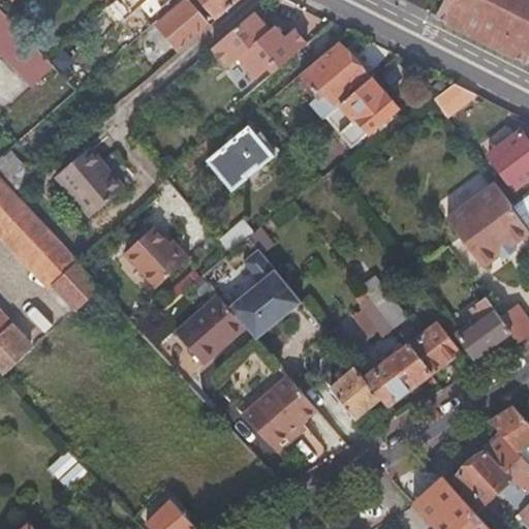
[(137,0),(136,1),(150,17),(168,0),(137,0)]
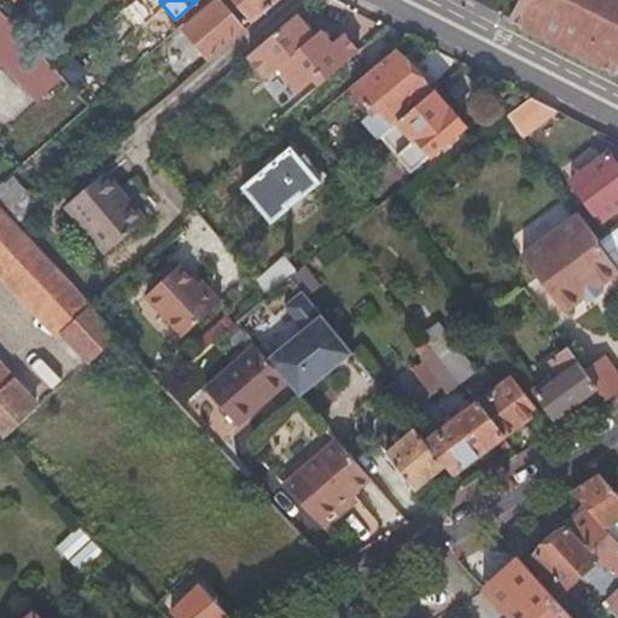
[(184,29),(208,57),(242,28),(219,0),(184,29)]
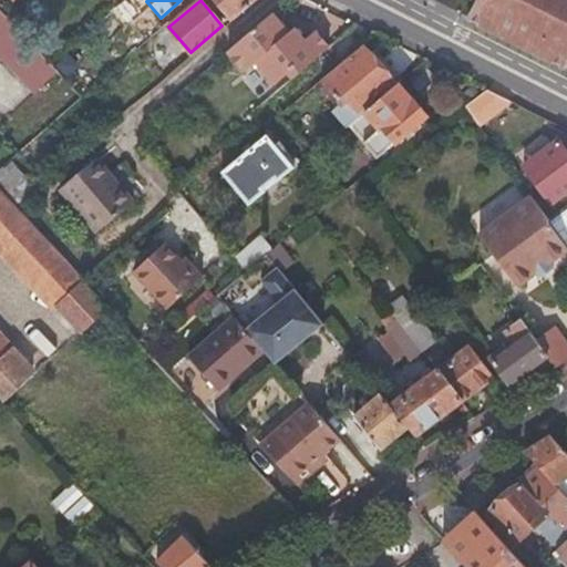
[(219,0),(235,18),(256,0),(219,0)]
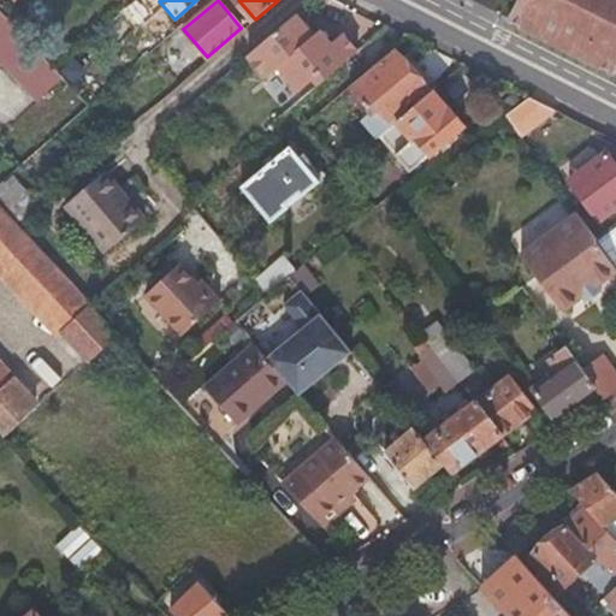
[(615,0),(516,0),(515,3),(505,19),(538,35),(542,30),(584,52),(581,57),(612,72),(615,64),(615,0)]
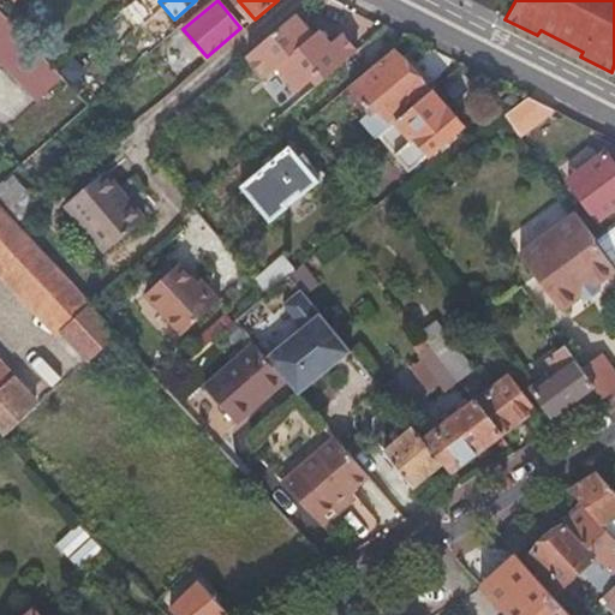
[(0,59),(37,99),(61,77),(54,69),(19,33),(0,11),(0,59)]
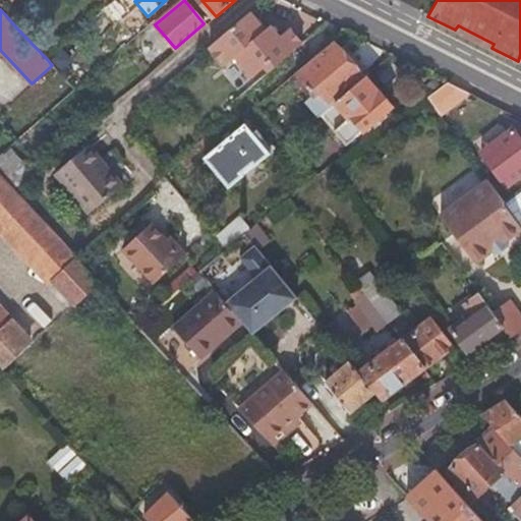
[(212,46),(216,50),(254,17),(250,12),(212,46)]
